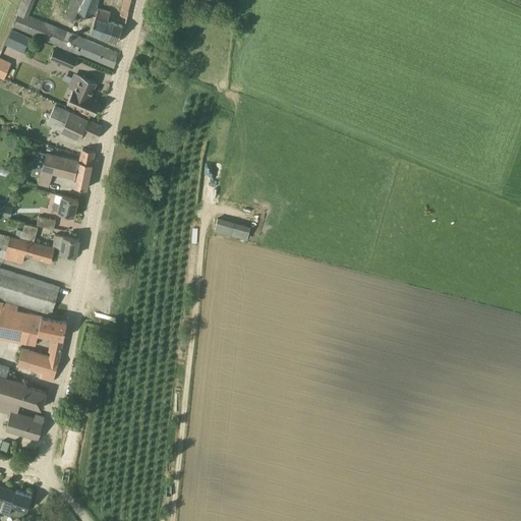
[(89,34),(108,40),(117,43),(122,25),(113,22),(107,20),(110,11),(97,7),(99,0),(70,0),(63,18),(73,22),(77,10),(95,15),(89,34)]
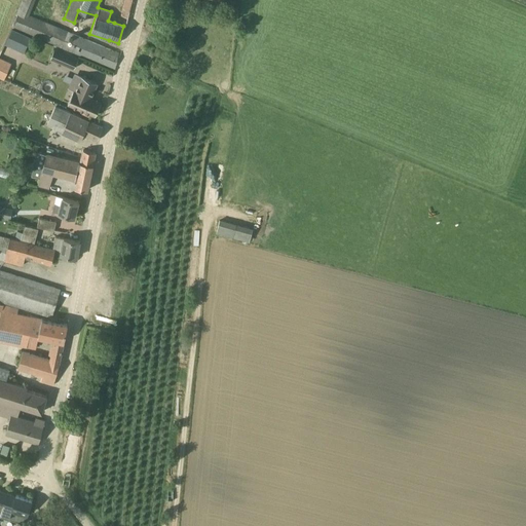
[(124,0),(122,8),(129,10),(132,0),(124,0)]
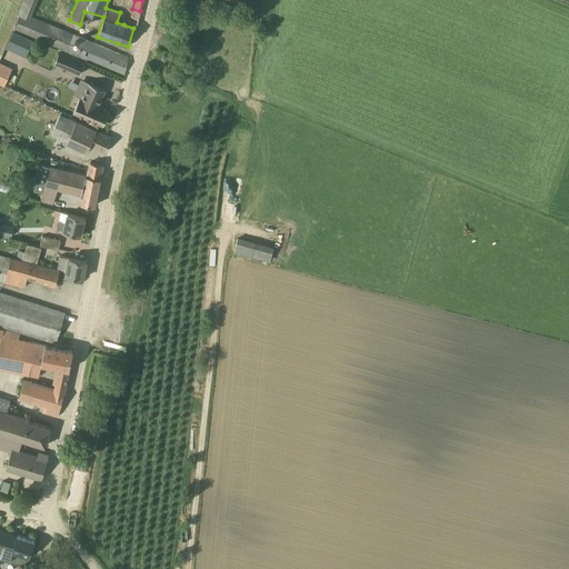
[(12,29),(96,63),(125,75),(129,58),(20,11),(12,29)]
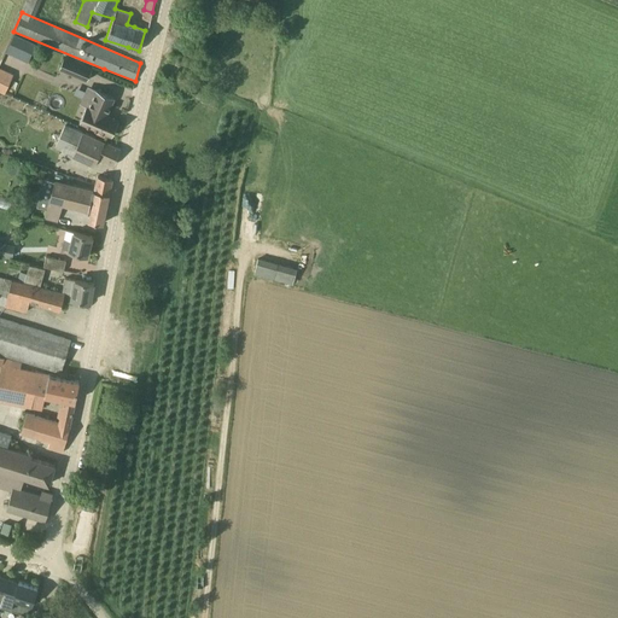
[(6,51),(28,60),(35,42),(15,33),(6,51)]
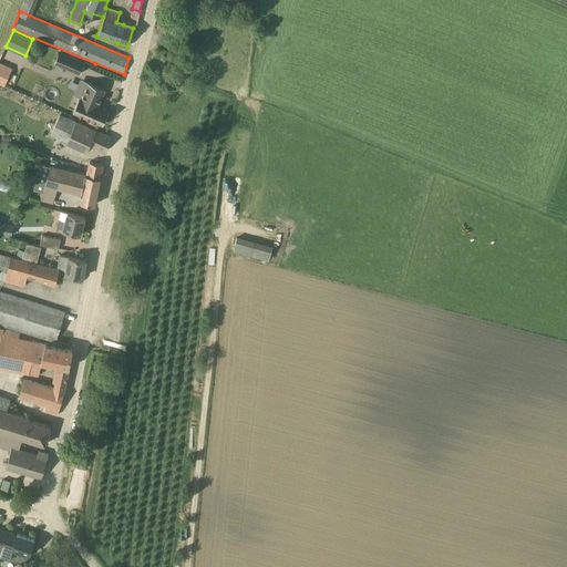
[(80,74),(84,61),(60,51),(54,63),(80,74)]
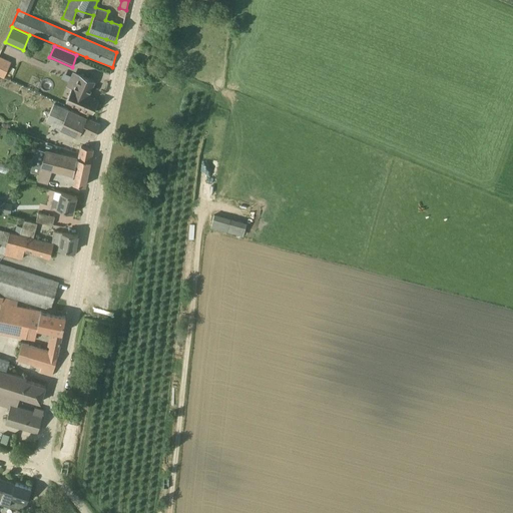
[(11,61),(0,56),(0,75),(4,77),(11,62),(11,61)]
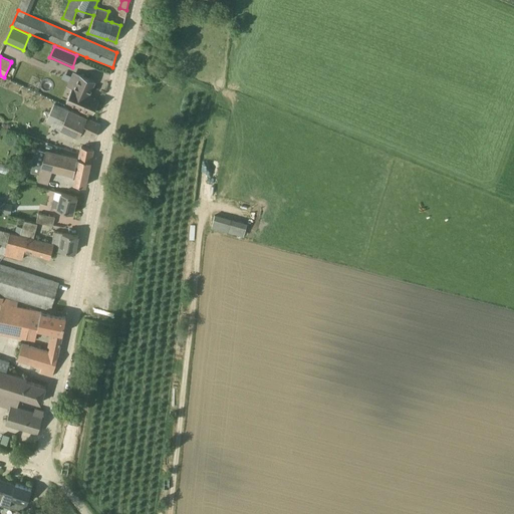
[(72,86),(66,101),(93,113),(98,100),(88,95),(94,80),(80,74),(74,87),(72,86)]
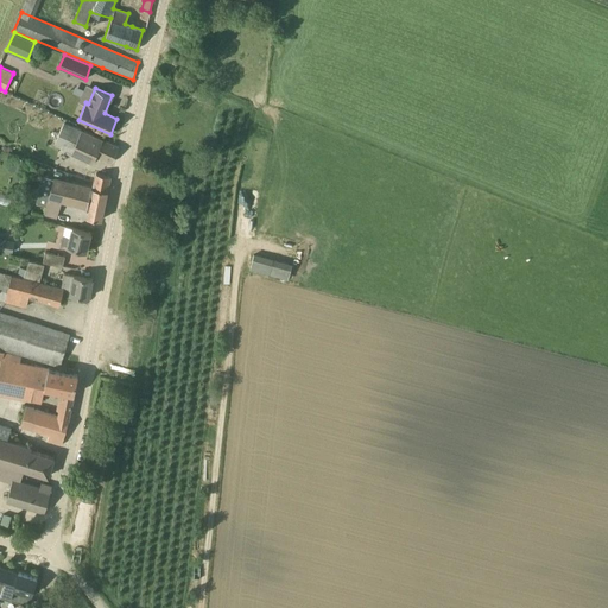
[(65,122),(63,126),(55,144),(73,152),(71,154),(94,164),(97,156),(113,162),(119,147),(108,143),(65,122)]
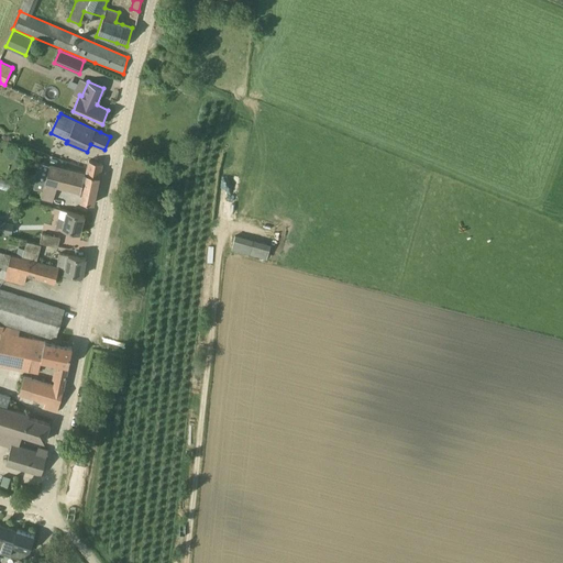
[(102,163),(91,161),(87,159),(85,172),(85,173),(81,189),(83,190),(80,200),(94,203),(102,163)]
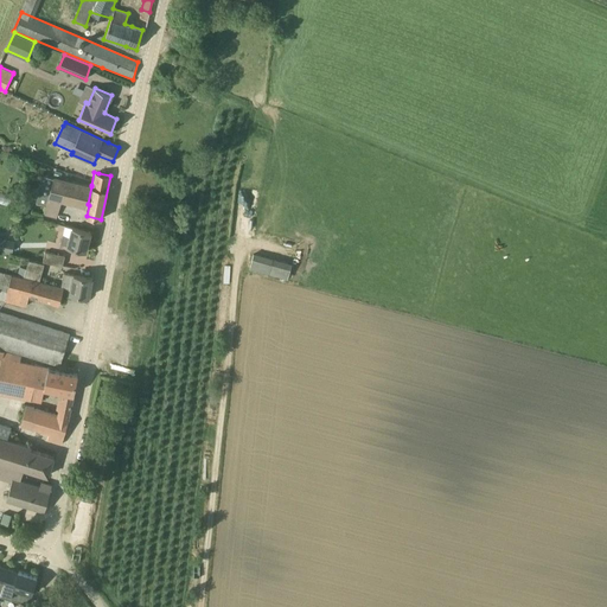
[(65,200),(70,180),(53,177),(51,187),(50,187),(44,213),(57,217),(61,199),(65,200)]
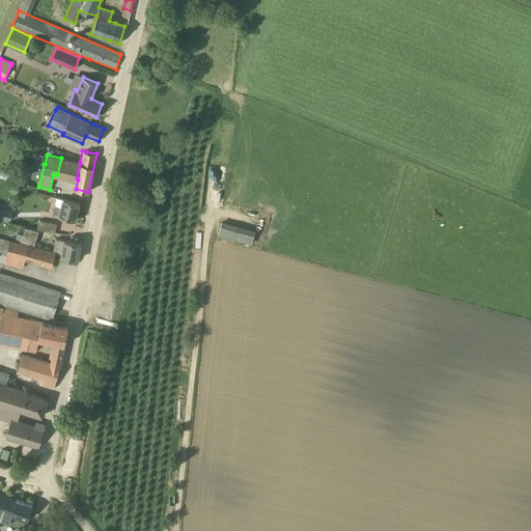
[(80,163),(80,162),(61,158),(57,175),(77,178),(80,163)]
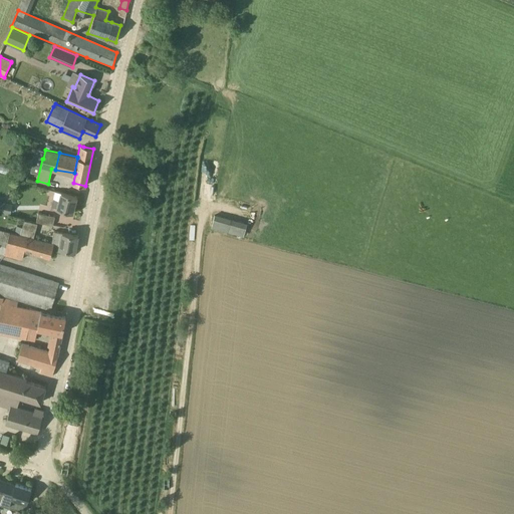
[(76,197),(67,194),(60,193),(58,200),(52,199),(51,206),(57,208),(56,208),(72,212),(76,197)]
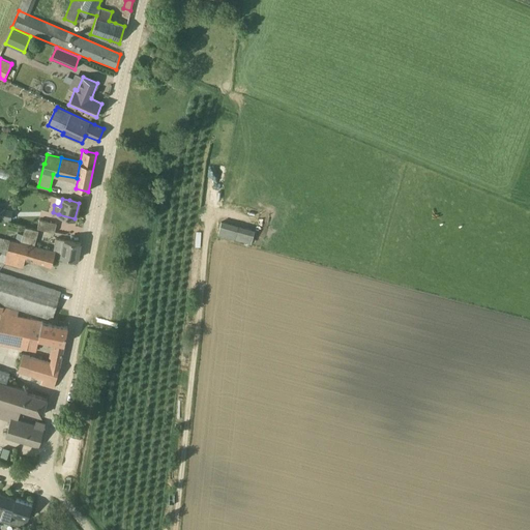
[(0,216),(10,218),(12,211),(0,208),(0,216)]
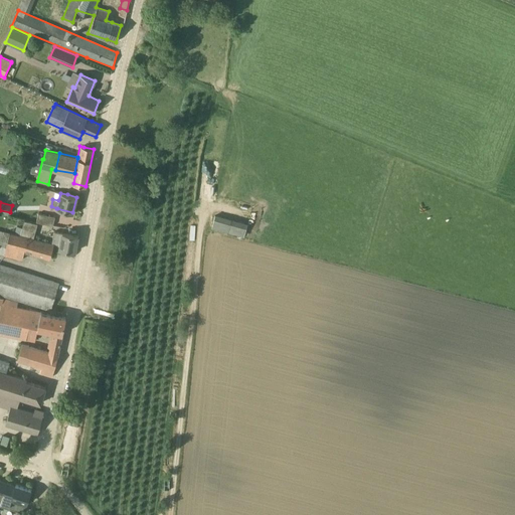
[(54,216),(38,213),(36,221),(53,225),(54,216)]
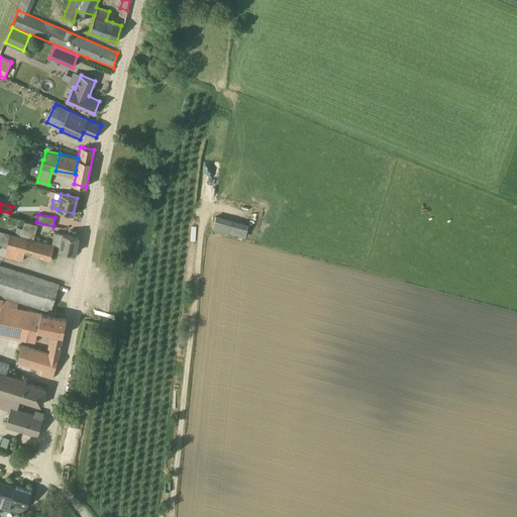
[(248,223),(216,215),(213,228),(245,236),(248,223)]
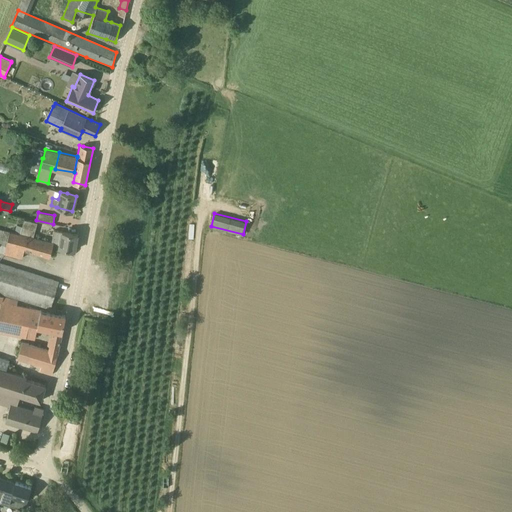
[(37,222),(24,219),(20,234),(34,237),(37,222)]
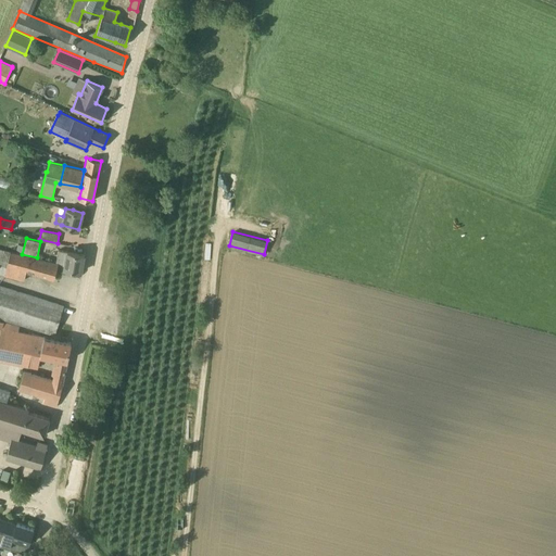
[(22,254),(13,252),(13,253),(0,249),(0,273),(5,275),(4,276),(24,280),(27,272),(42,276),(53,279),(53,280),(58,264),(37,257),(22,254)]
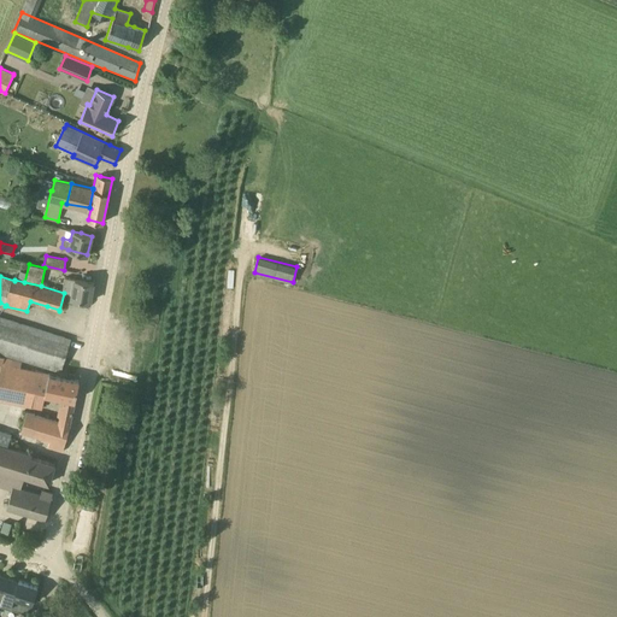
[(94,283),(82,281),(72,278),(69,298),(90,301),(94,283)]
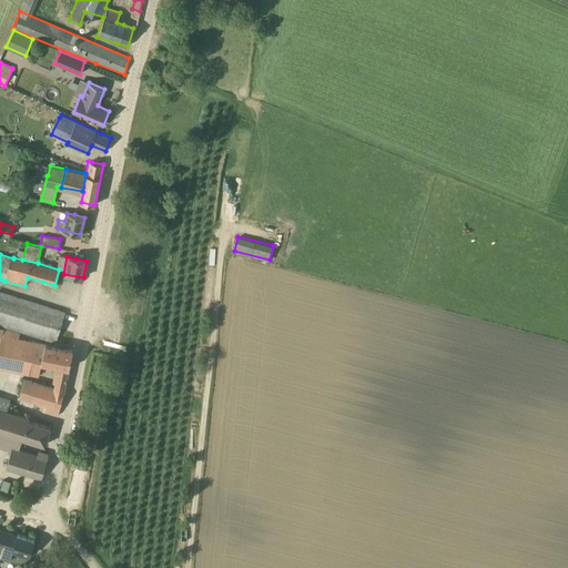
[(64,312),(54,308),(0,292),(0,324),(46,338),(56,342),(64,312)]
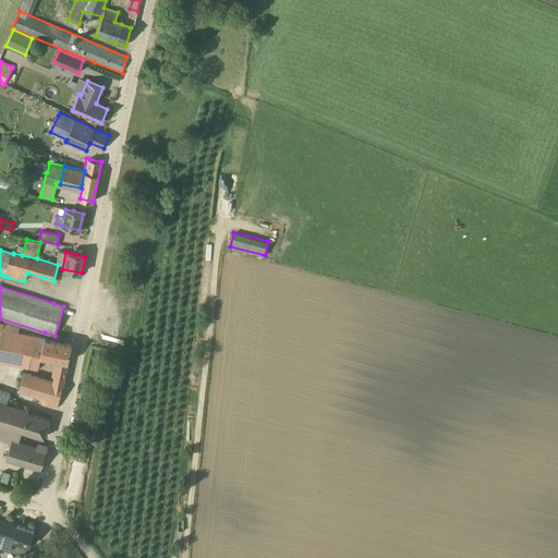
[(72,343),(46,339),(46,338),(19,332),(20,327),(3,323),(0,322),(0,361),(28,367),(27,367),(38,370),(40,356),(58,361),(57,366),(55,365),(52,375),(55,376),(53,380),(26,372),(20,391),(46,399),(44,404),(57,408),(69,363),(72,343)]
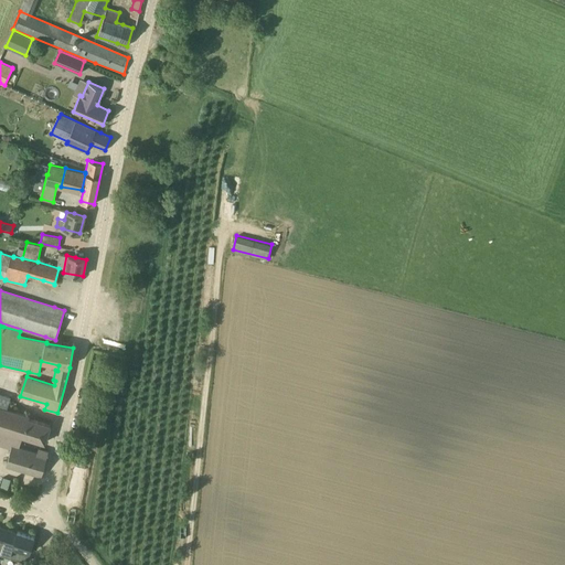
[(0,405),(8,408),(11,397),(0,393),(0,405)]
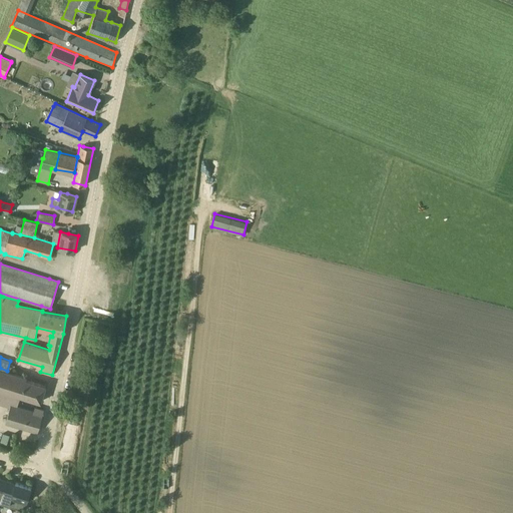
[(0,404),(10,407),(5,422),(37,432),(44,410),(35,407),(34,410),(16,404),(18,395),(41,402),(45,386),(25,380),(26,376),(7,371),(0,368),(0,404)]
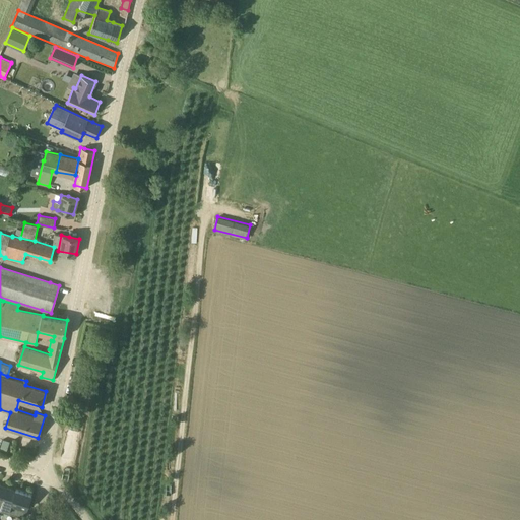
[(0,508),(24,517),(31,495),(0,483),(0,508)]
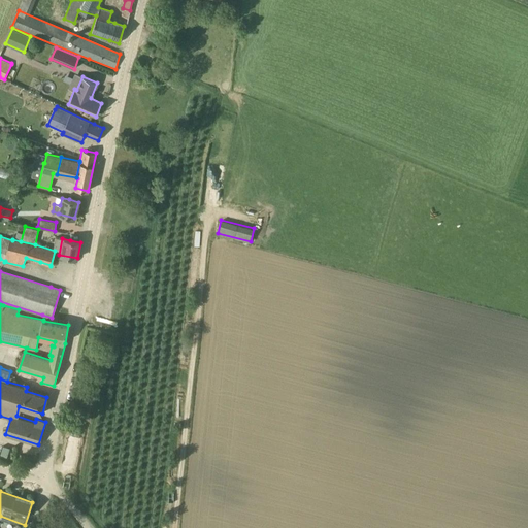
All buildings are outlined.
